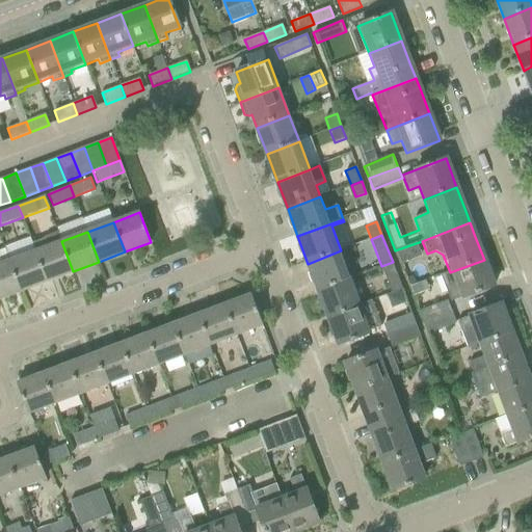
[(45,238),(32,242),(35,251),(47,282),(73,271),(61,241),(48,246),(45,238)]
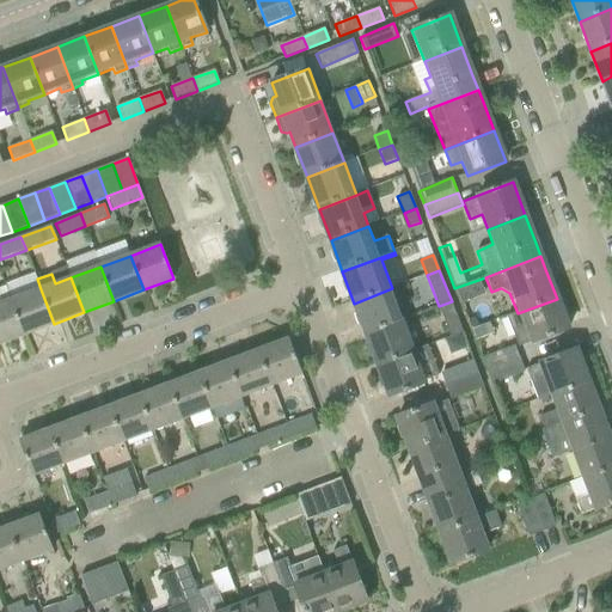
[(6,287),(0,288),(0,343),(24,335),(11,300),(6,287)]
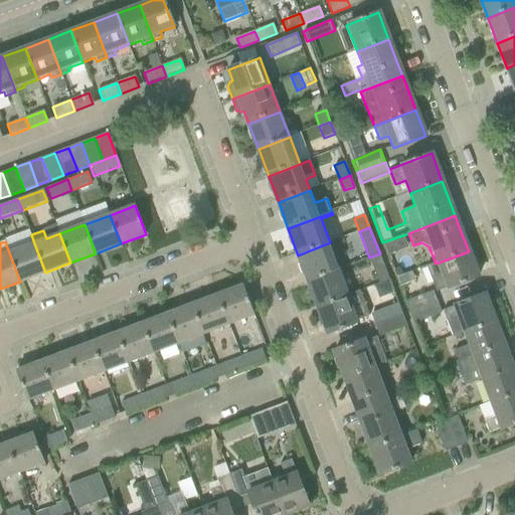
[(308,281),(340,269),(330,242),(298,255),(308,281)]
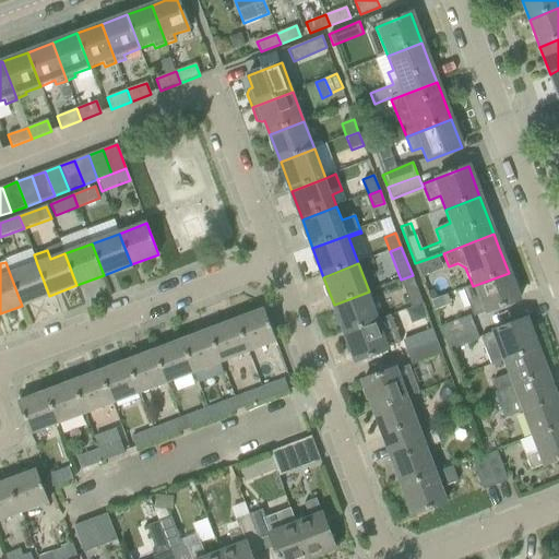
[(22,306),(49,296),(37,264),(10,274),(22,306)]
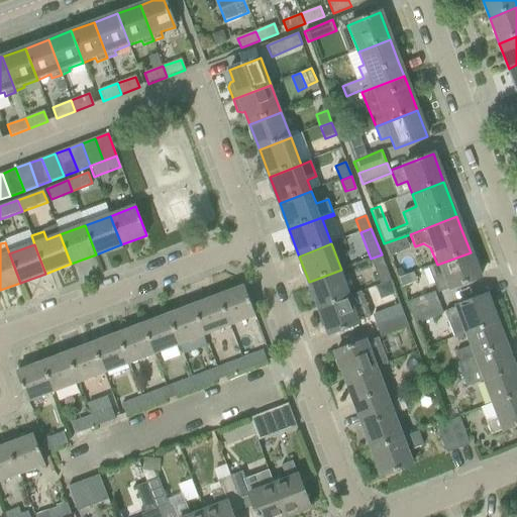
[(438,294),(480,278),(471,252),(437,265),(428,268),(438,294)]
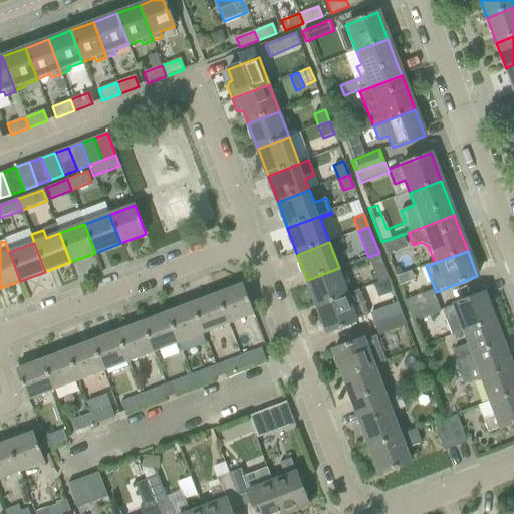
[(378,283),(389,279),(379,253),(368,257),(378,283)]
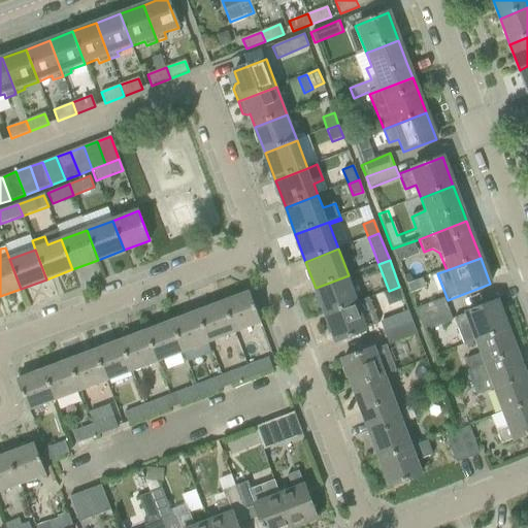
[(326,316),(359,303),(349,275),(316,288),(326,316)]
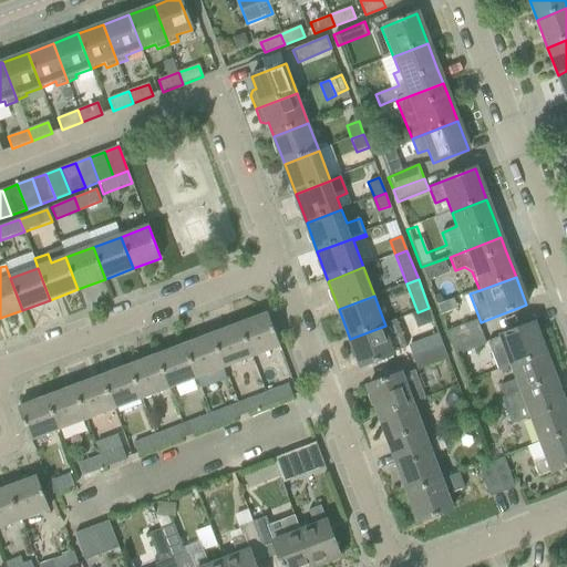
[(251,357),(280,346),(267,315),(239,325),(251,357)]
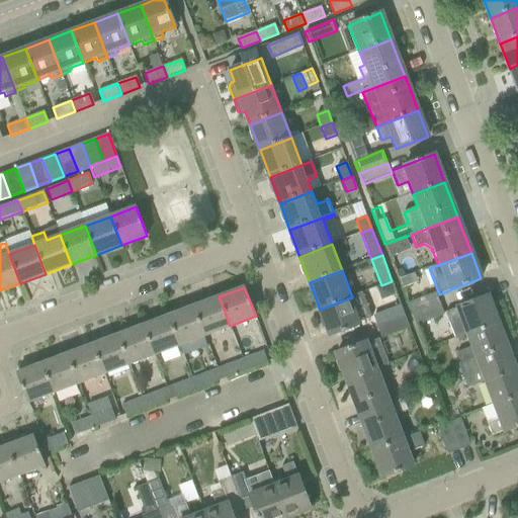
[(412,315),(440,305),(435,292),(408,304),(412,315)]
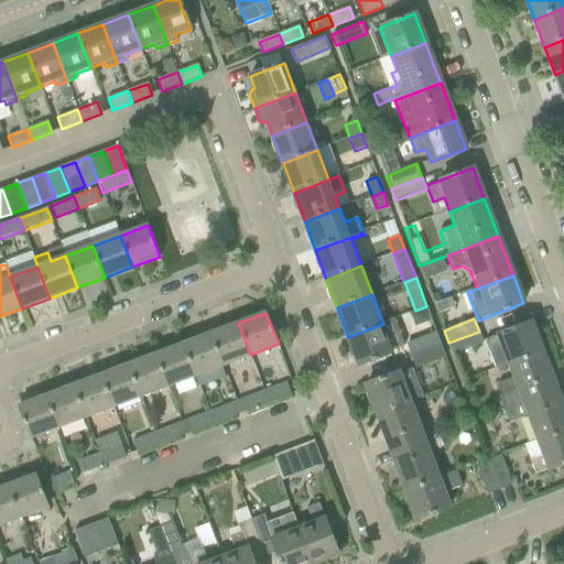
[(496,369),(542,353),(531,322),(485,339),(496,369)]
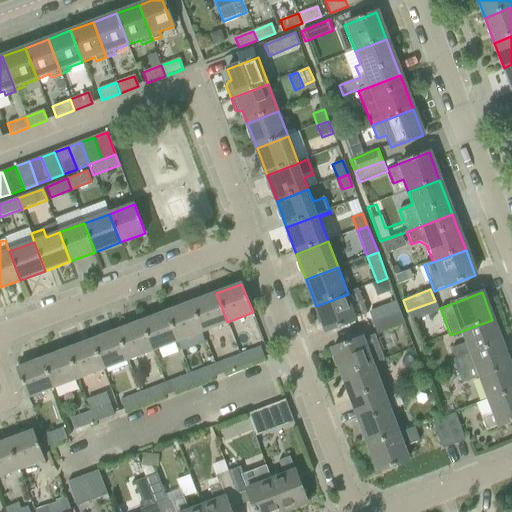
[(202,331),(227,322),(216,293),(191,303),(202,331)]
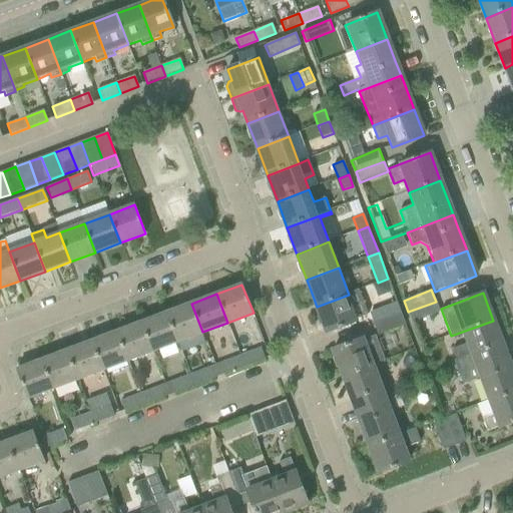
[(327,333),(359,320),(349,295),(317,307),(327,333)]
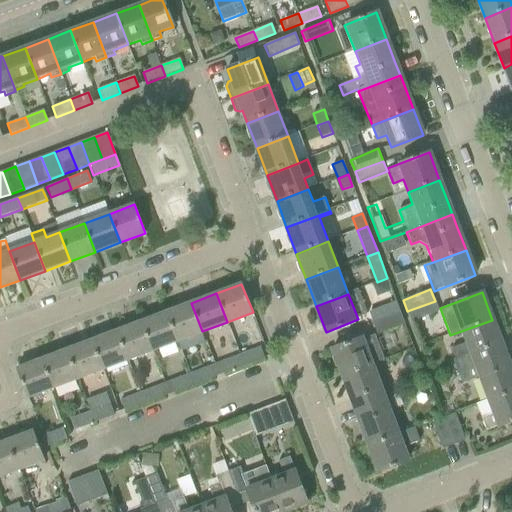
[(411,322),(439,312),(435,301),(407,311),(411,322)]
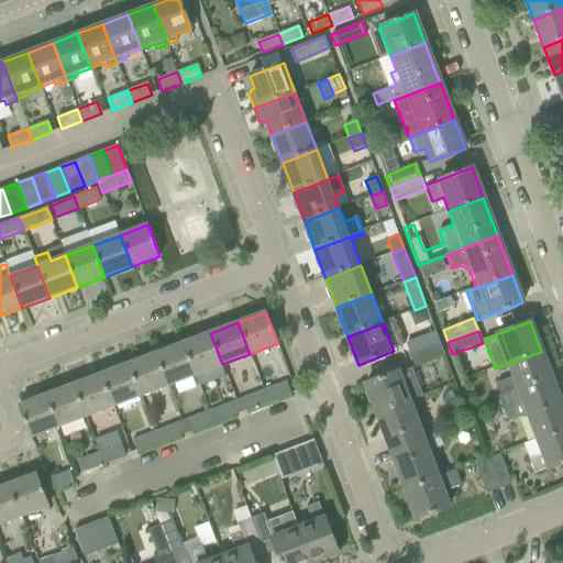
[(410,356),(440,345),(435,332),(405,344),(410,356)]
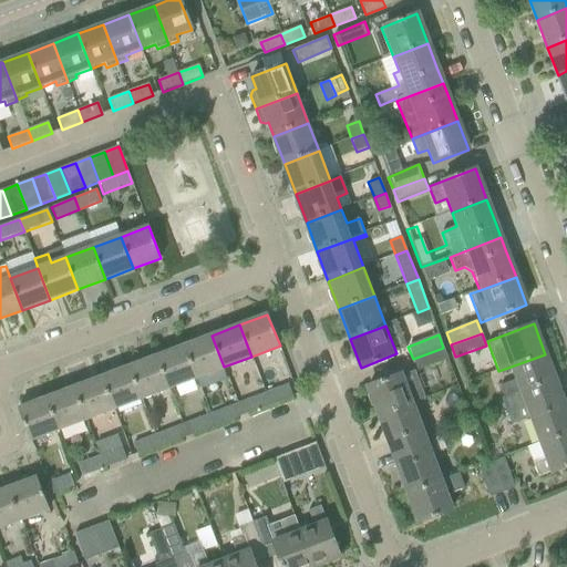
[(196,378),(224,367),(212,336),(184,346),(196,378)]
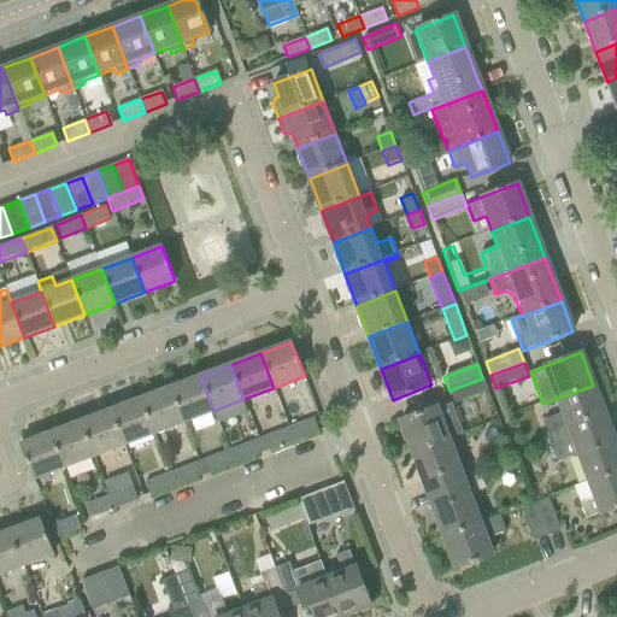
[(183,422),(213,411),(200,376),(170,388),(183,422)]
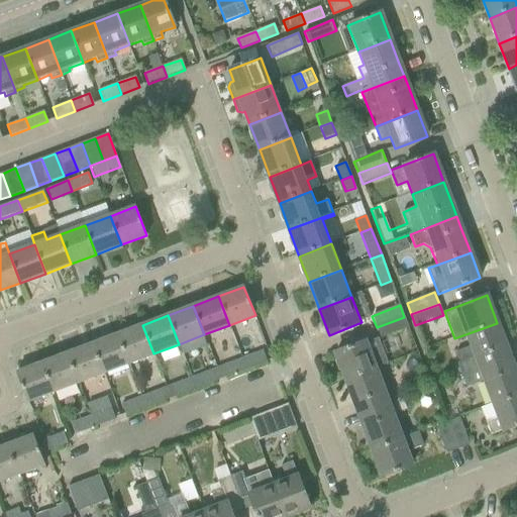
[(381,338),(408,328),(404,317),(377,327),(381,338)]
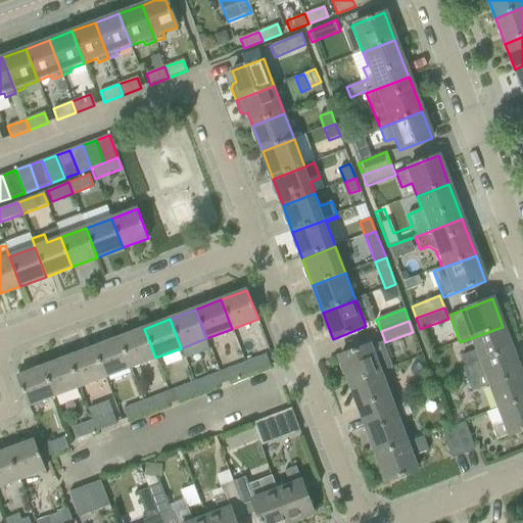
[(516,363),(512,350),(503,327),(460,342),(460,343),(470,339),(475,351),(461,357),(465,367),(462,368),(467,381),(516,363)]
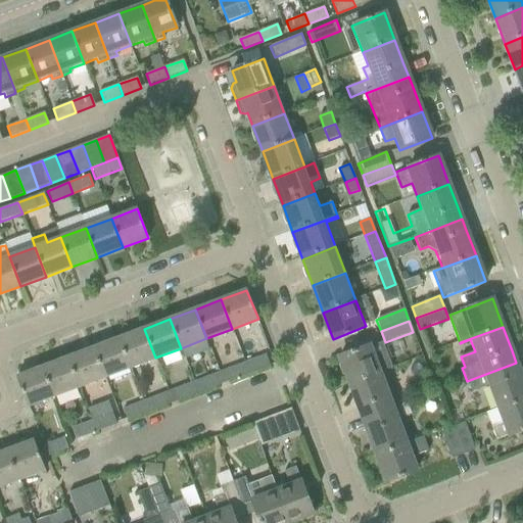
[(130,368),(155,358),(144,329),(119,338),(130,368)]
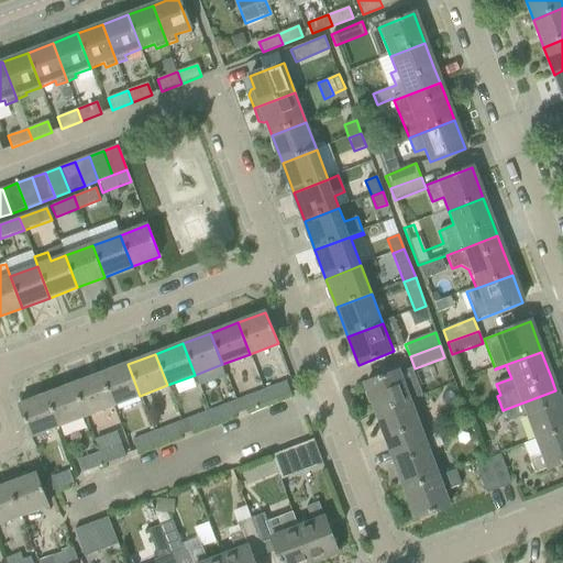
[(112,406),(140,396),(128,364),(100,375),(112,406)]
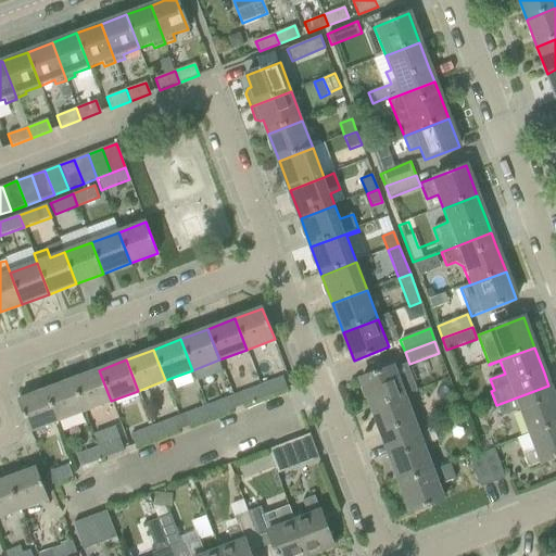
[(406,394),(417,391),(406,362),(361,379),(371,408),(407,395),(406,394)]
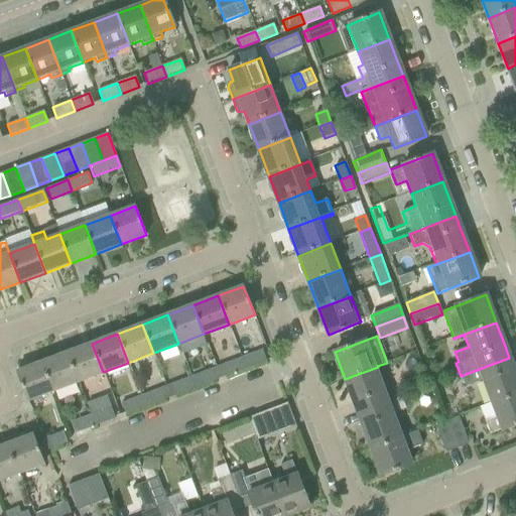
[(78,382),(103,372),(92,344),(67,353),(78,382)]
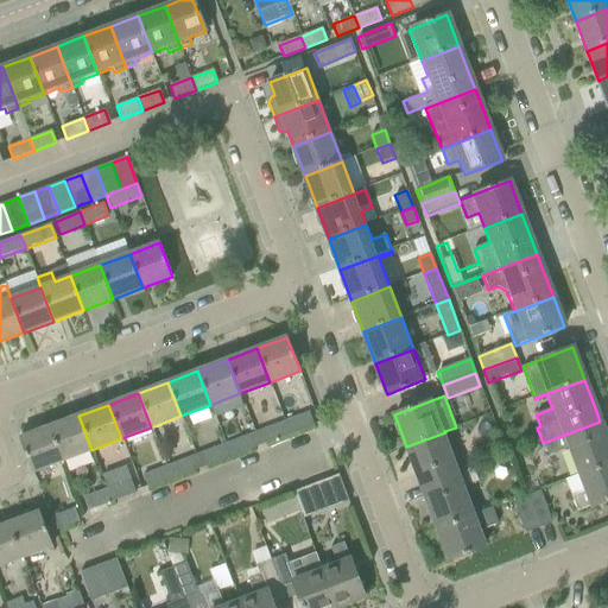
[(290,435),(316,425),(311,412),(285,422),(290,435)]
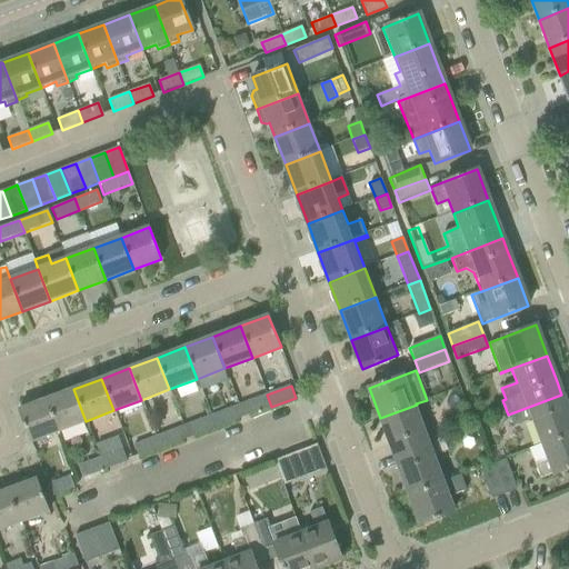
[(58,431),(86,421),(73,389),(46,399),(58,431)]
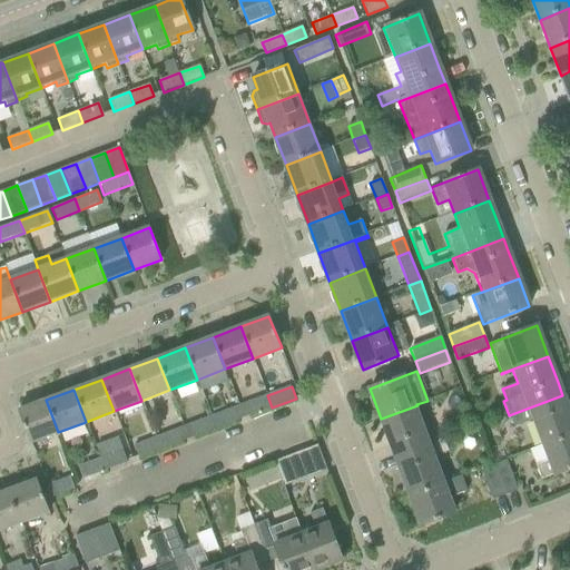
[(244,418),(272,408),(267,395),(239,405),(244,418)]
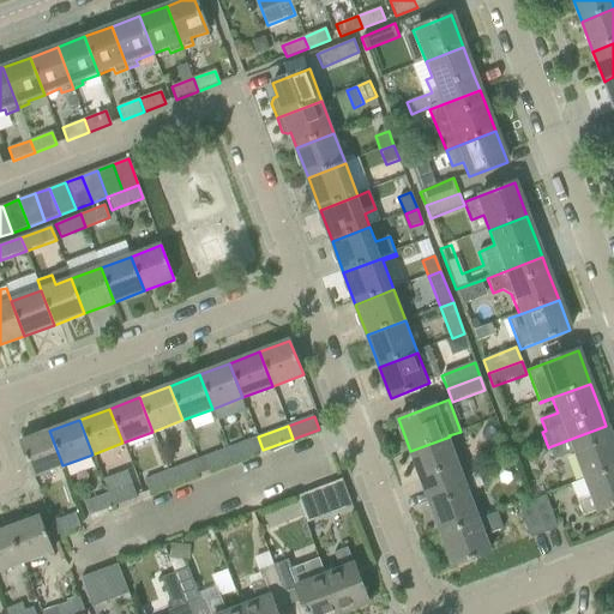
[(613,469),(613,446),(611,438),(606,426),(548,447),(553,461),(572,453),(583,480),(571,485),(571,486),(613,469)]
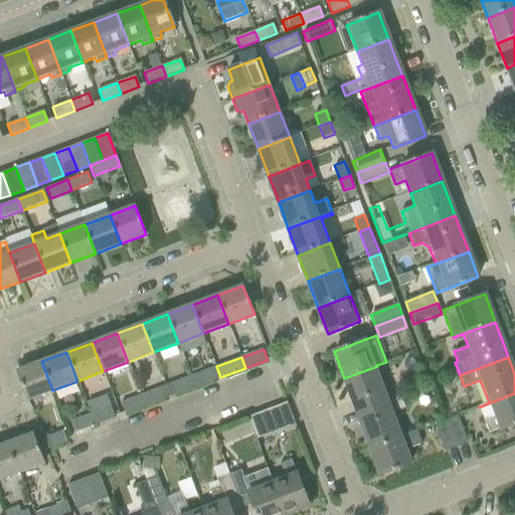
[(27,400),(52,390),(41,361),(16,371),(27,400)]
